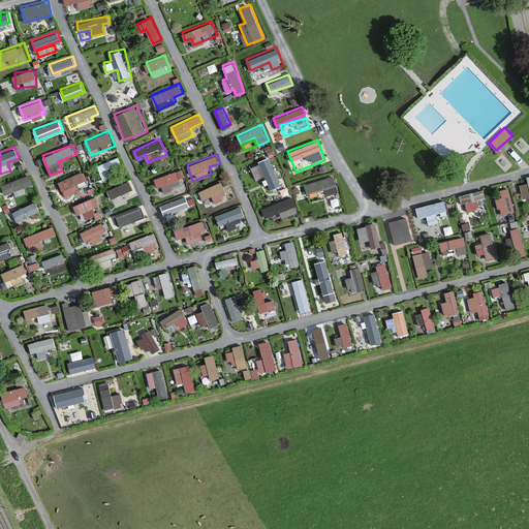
[(97,164),(103,178),(125,168),(119,155),(97,164)]
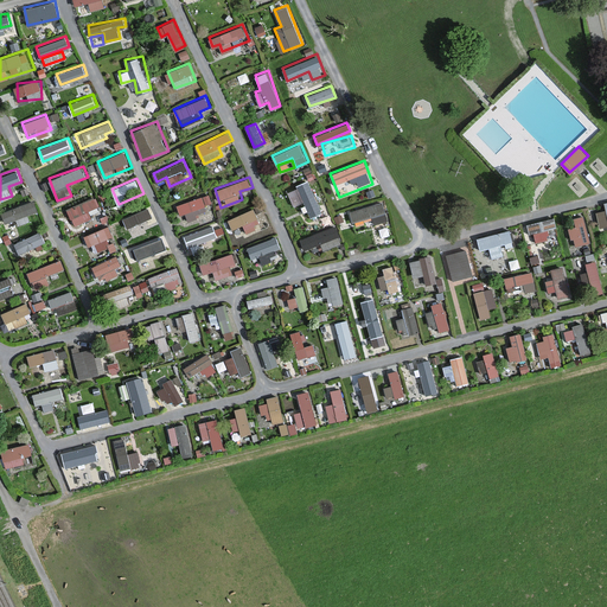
[(311,216),(323,211),(308,179),(287,189),(295,205),(305,200),(311,216)]
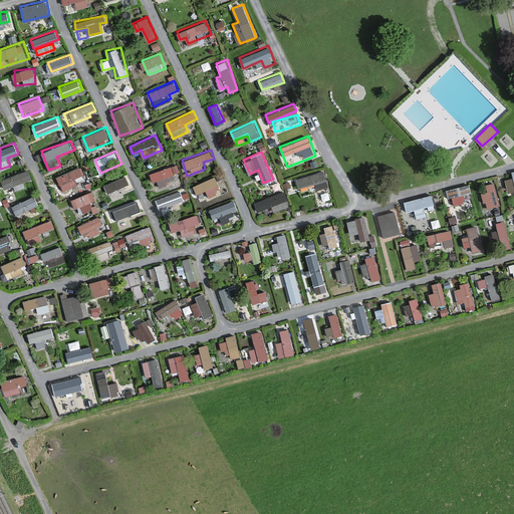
[(152,179),(181,172),(179,164),(150,171),(152,179)]
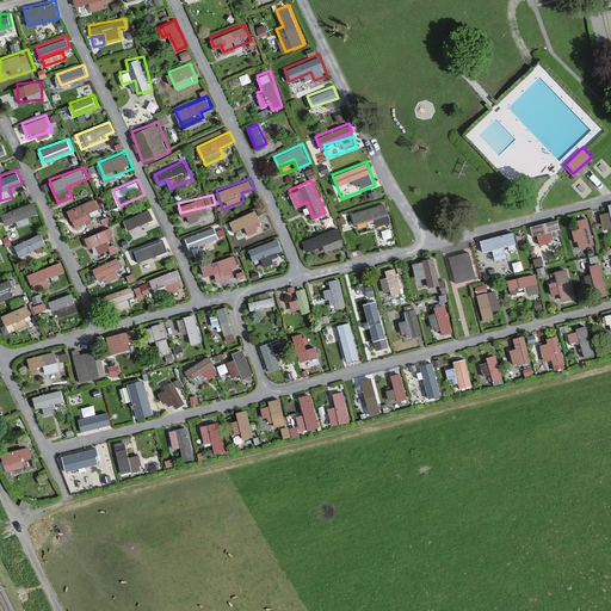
[(93,220),(90,210),(102,207),(99,197),(68,207),(74,226),(93,220)]
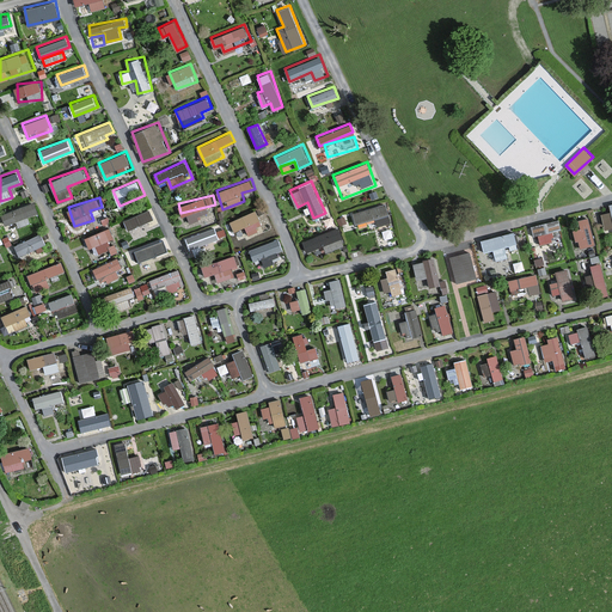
[(34,200),(1,213),(6,224),(38,210),(34,200)]
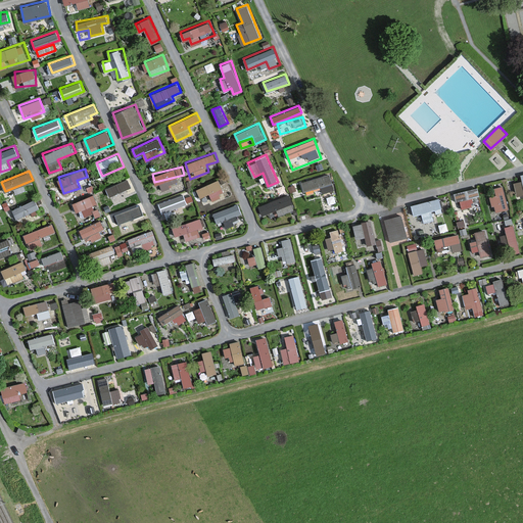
[(303,190),(321,185),(322,192),(335,188),(331,172),(301,180),(303,190)]
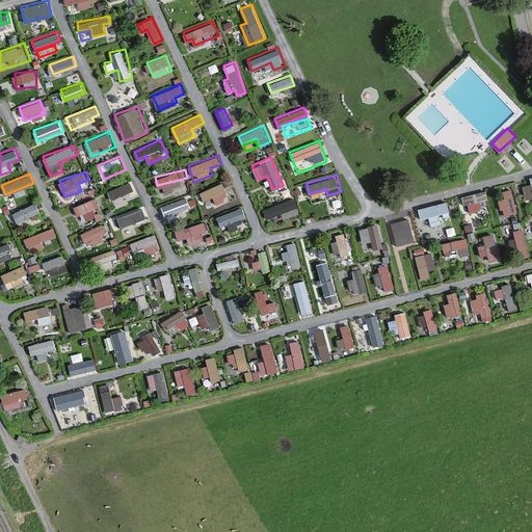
[(531,179),(523,180),(525,197),(531,196),(531,179)]
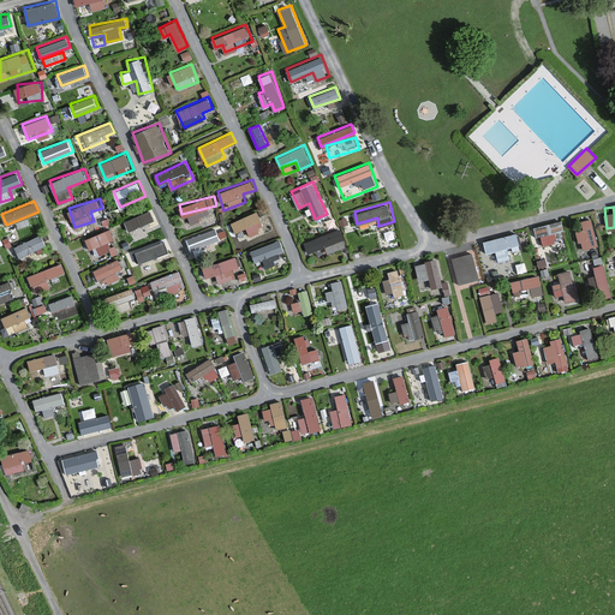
[(250,233),(266,227),(258,209),(232,220),(236,232),(248,227),(250,233)]
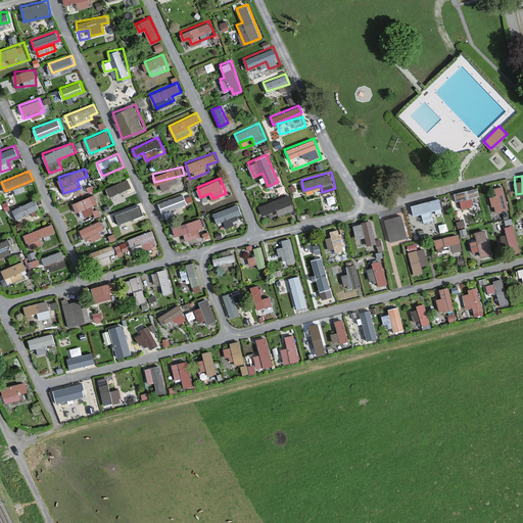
[(114,192),(132,186),(130,180),(112,186),(114,192)]
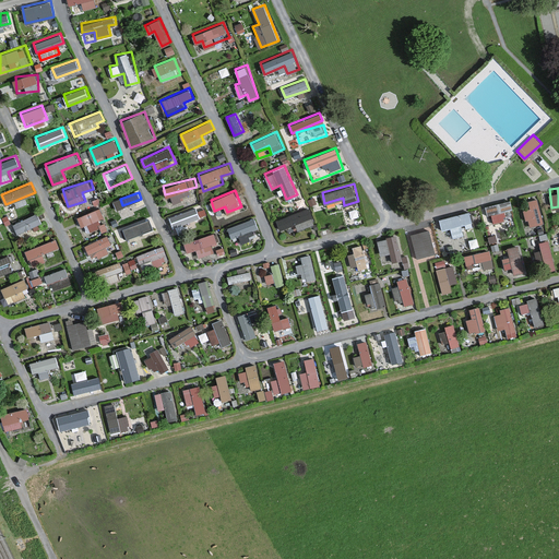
[(528,200),(531,207),(524,210),(530,227),(546,223),(538,197),(528,200)]
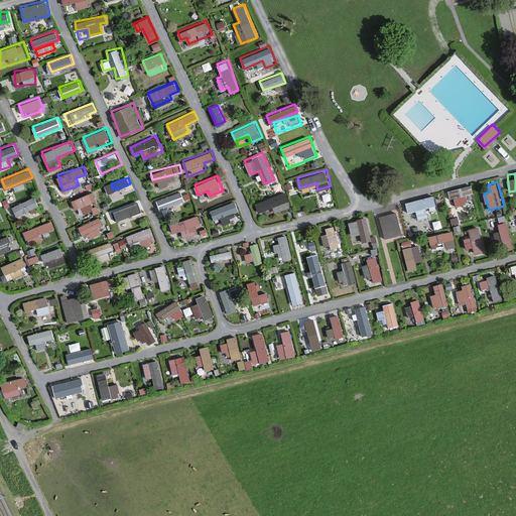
[(475,201),(472,184),(448,189),(453,207),(475,201)]
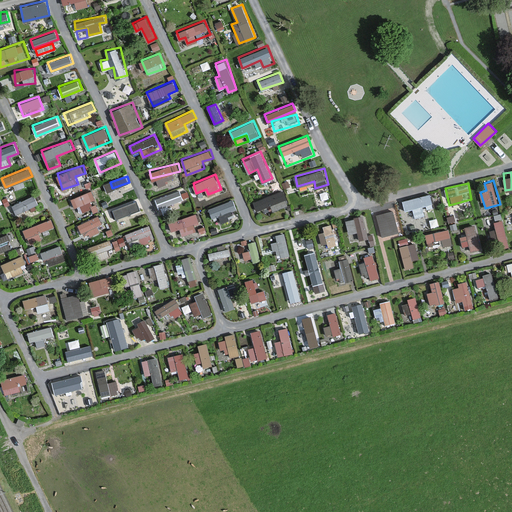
[(179,188),(155,197),(159,209),(184,199),(179,188)]
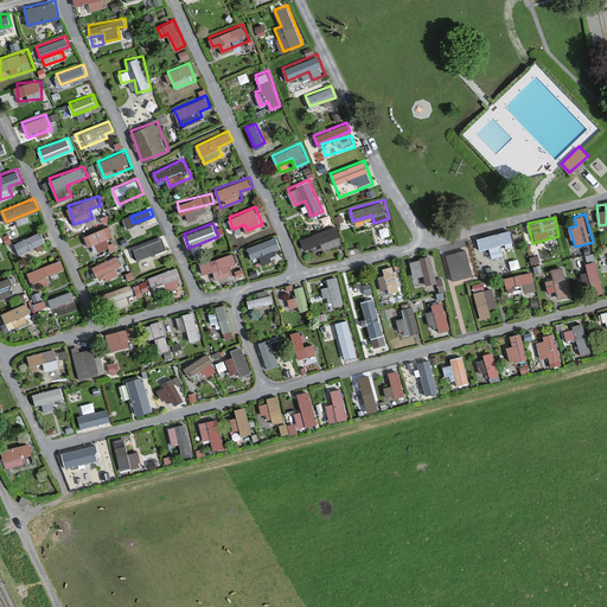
[(323,248),(343,241),(336,223),(300,237),(305,248),(320,242),(323,248)]
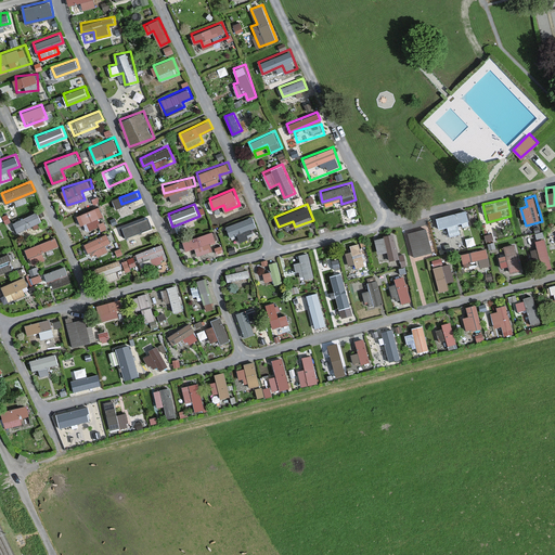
[(77,213),(79,223),(89,221),(91,229),(107,226),(102,206),(77,213)]
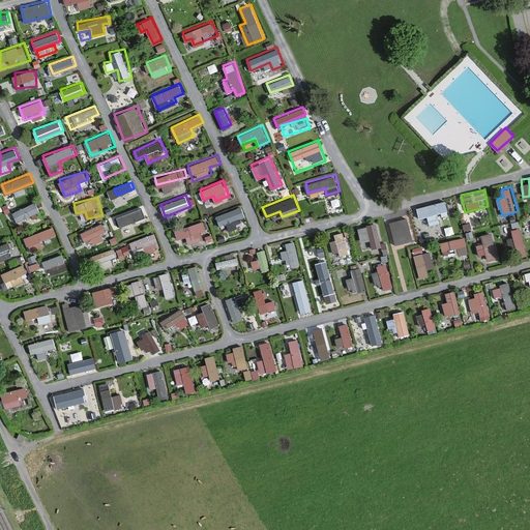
[(12,211),(18,222),(40,209),(36,200),(12,211)]
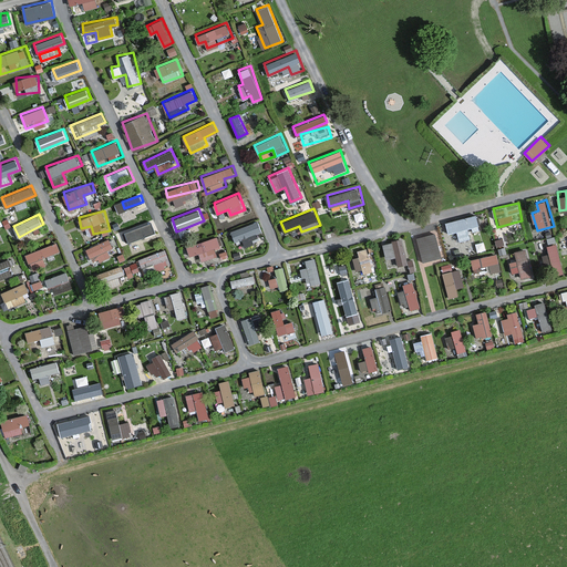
[(230,229),(235,240),(263,230),(259,219),(230,229)]
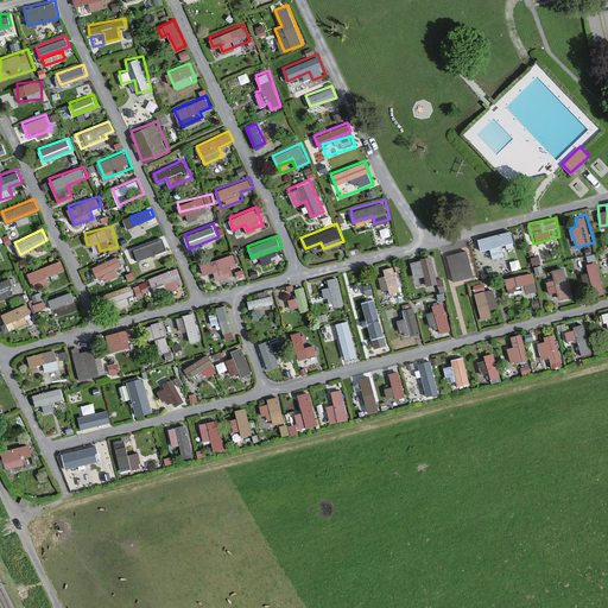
[(467,247),(447,253),(454,280),(475,274),(467,247)]
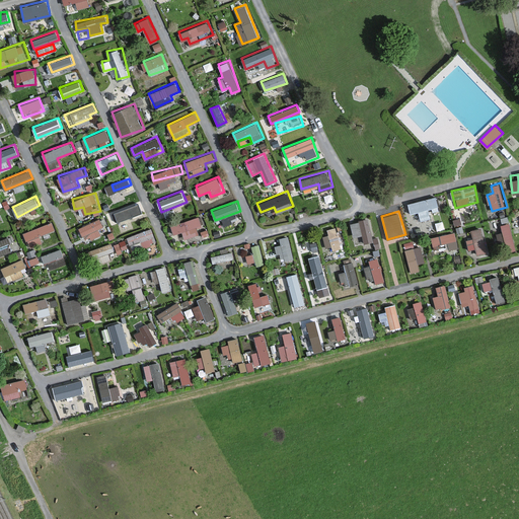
[(181,231),(184,239),(201,234),(198,226),(204,225),(201,215),(170,224),(173,234),(181,231)]
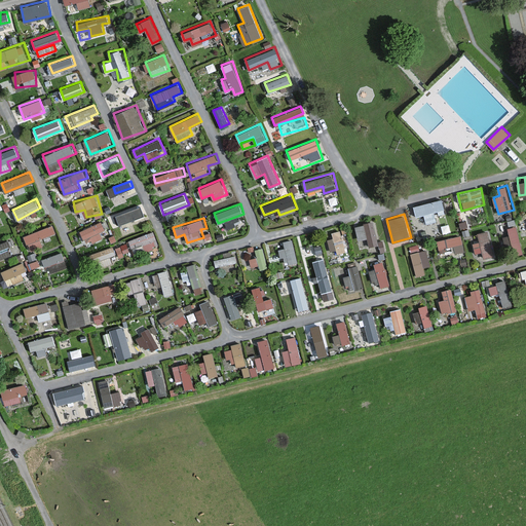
[(357,224),(363,247),(380,242),(374,220),(357,224)]
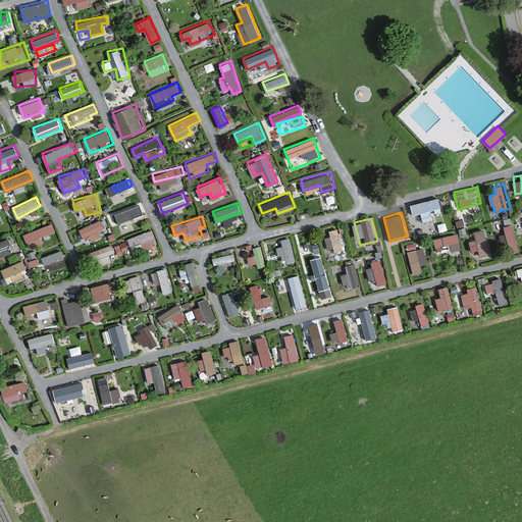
[(80,227),(85,243),(106,233),(100,219),(80,227)]
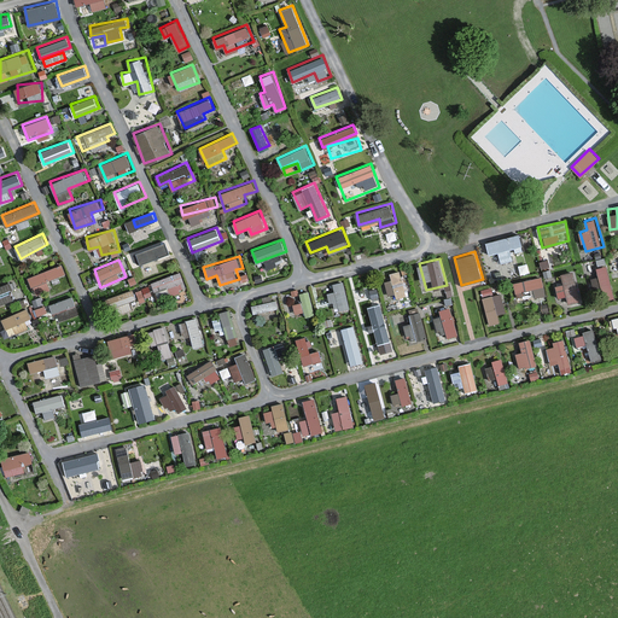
[(64,262),(28,275),(35,293),(52,287),(48,279),(68,272),(64,262)]
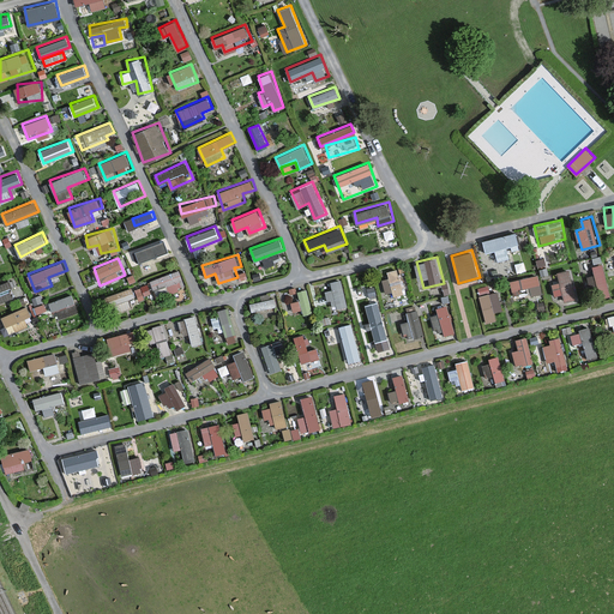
[(595,264),(602,298),(612,295),(605,262),(595,264)]
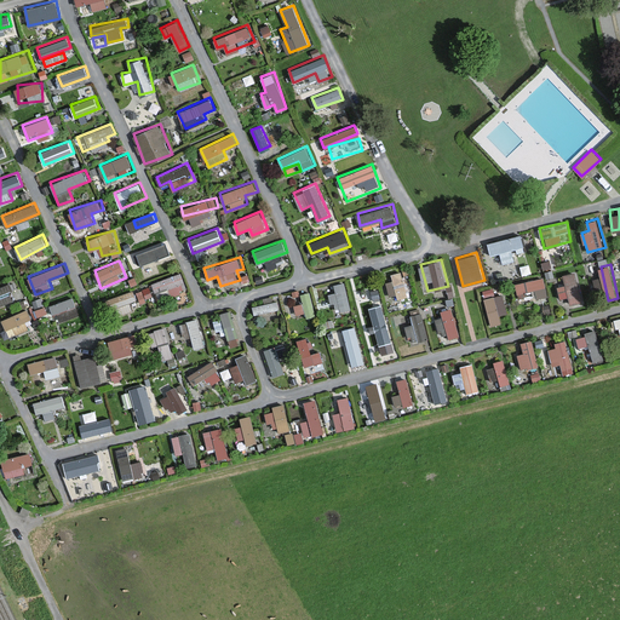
[(563,273),(564,283),(557,285),(560,296),(570,294),(570,303),(581,302),(578,270),(563,273)]
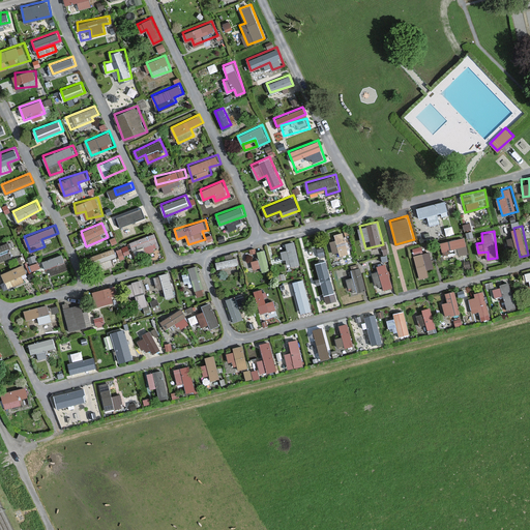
[(346,232),(331,232),(333,254),(347,254),(346,232)]
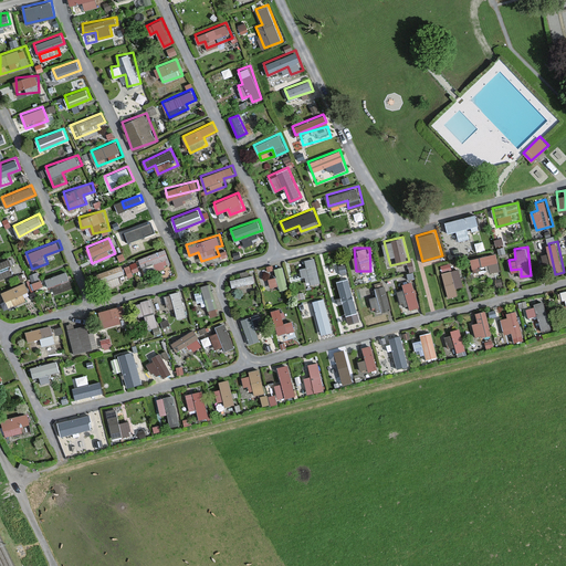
[(123,278),(170,262),(167,249),(100,270),(105,287),(125,282),(123,278)]
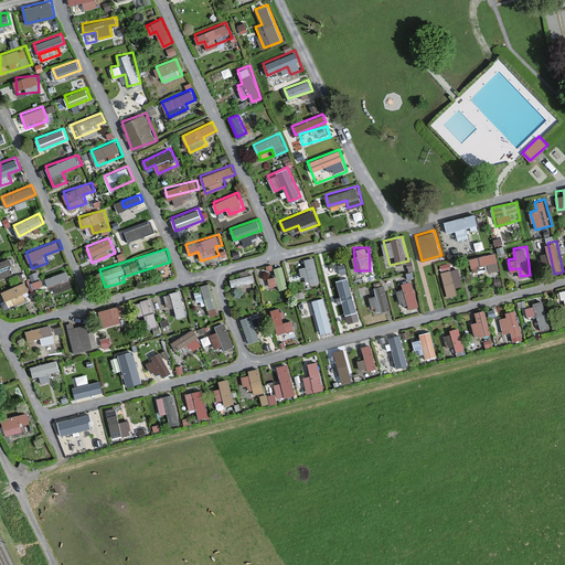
[(497,252),(470,256),(472,274),(500,268),(497,252)]
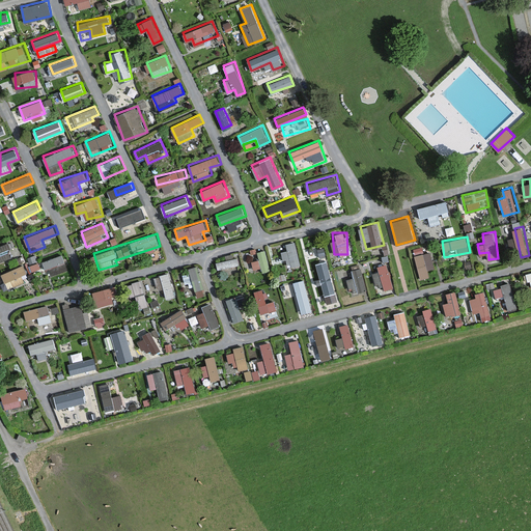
[(297,241),(283,243),(287,267),(301,263),(297,241)]
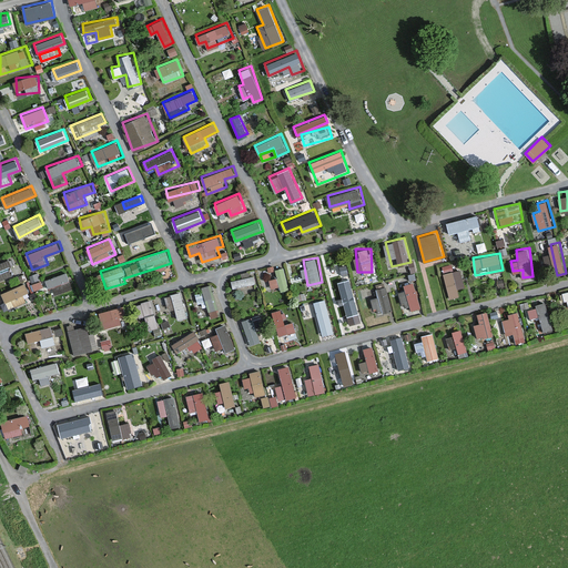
[(0,280),(13,276),(9,259),(0,261),(0,280)]
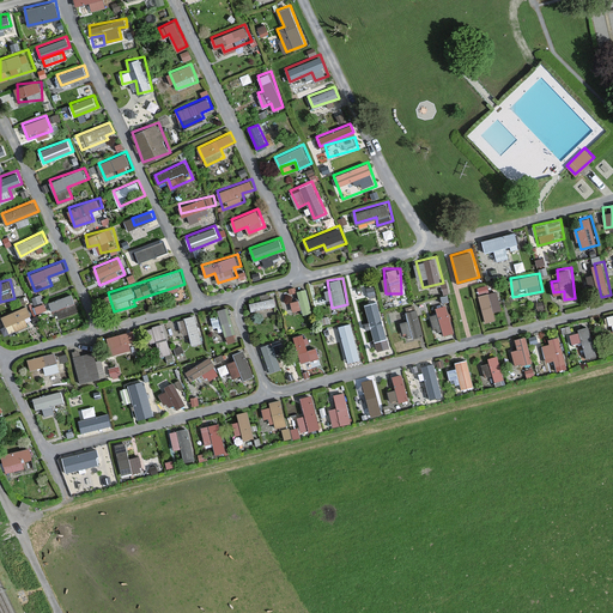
[(297,290),(304,313),(314,310),(307,287),(297,290)]
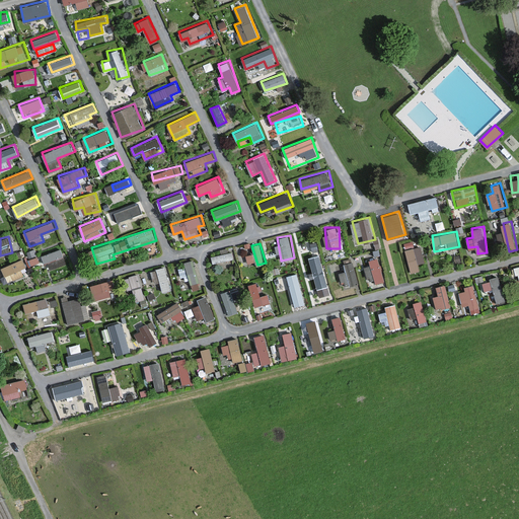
[(421,270),(419,263),(426,262),(422,244),(405,248),(412,272),(421,270)]
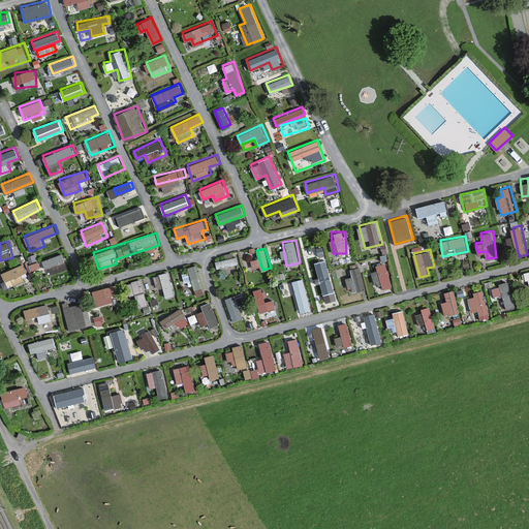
[(43,258),(48,274),(68,268),(64,252),(43,258)]
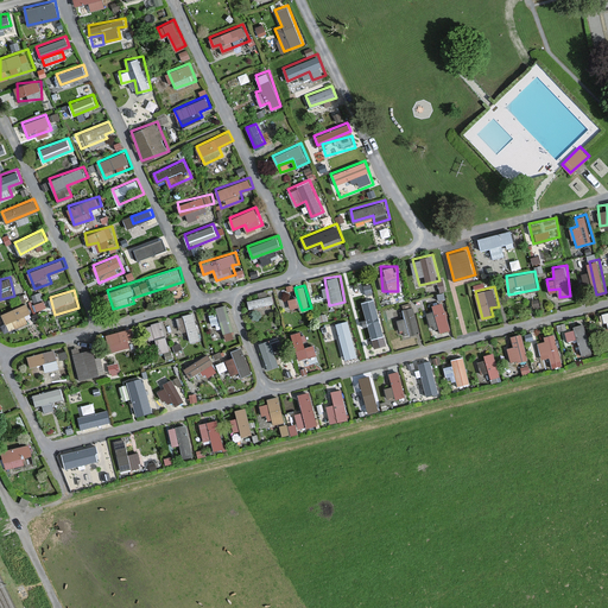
[(274,293),(248,299),(249,306),(276,302),(274,293)]
